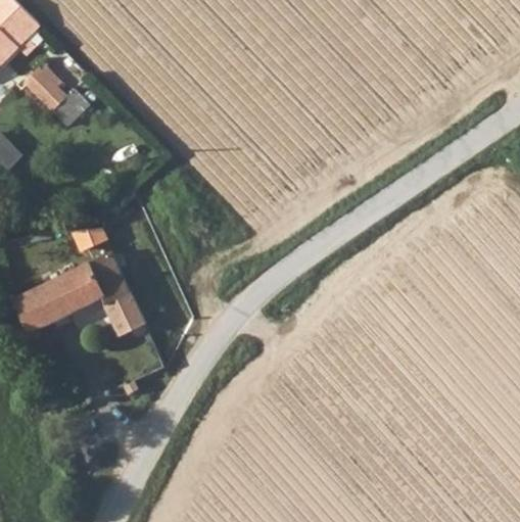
[(0,63),(39,24),(15,0),(0,0),(0,63)]
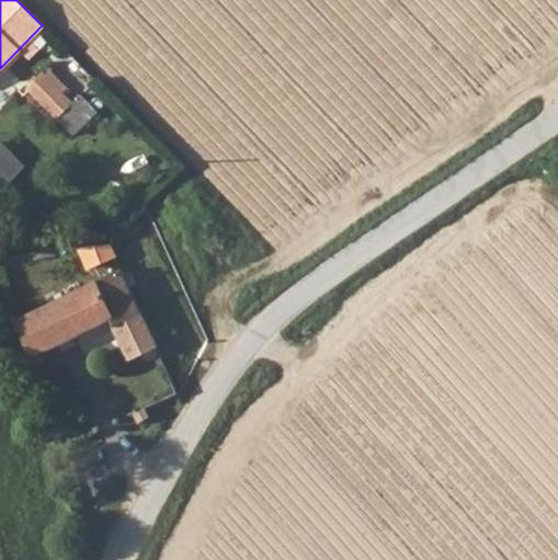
[(26,89),(56,120),(71,104),(41,73),(26,89)]
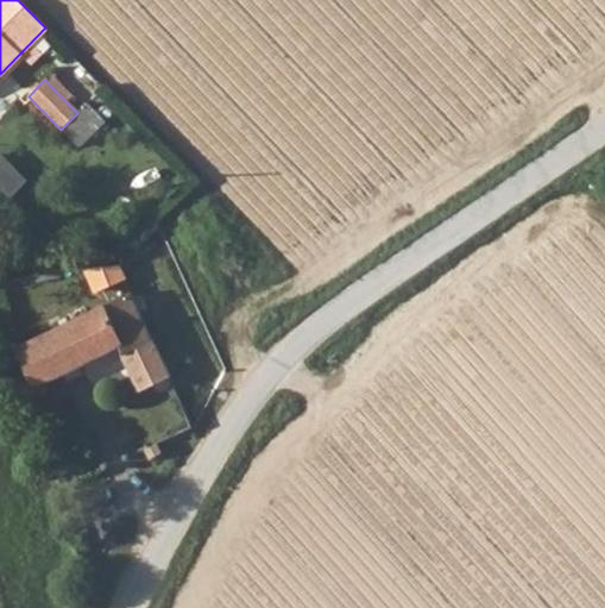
[(0,185),(11,198),(30,181),(0,146),(0,185)]
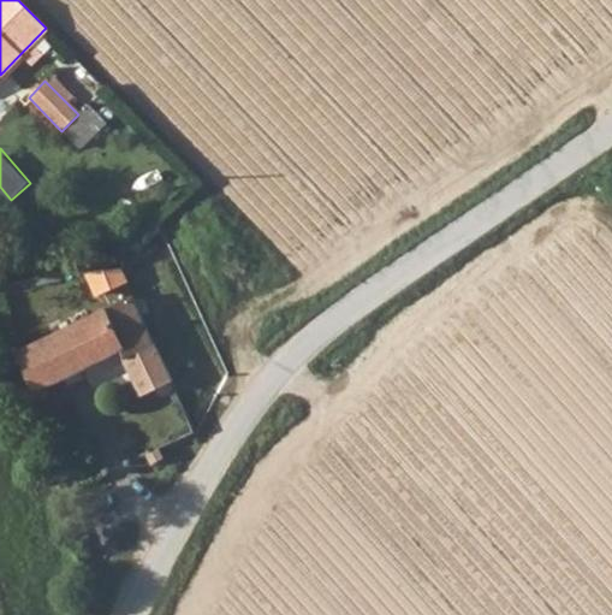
[(122,275),(119,275),(93,275),(101,294),(125,283),(122,275)]
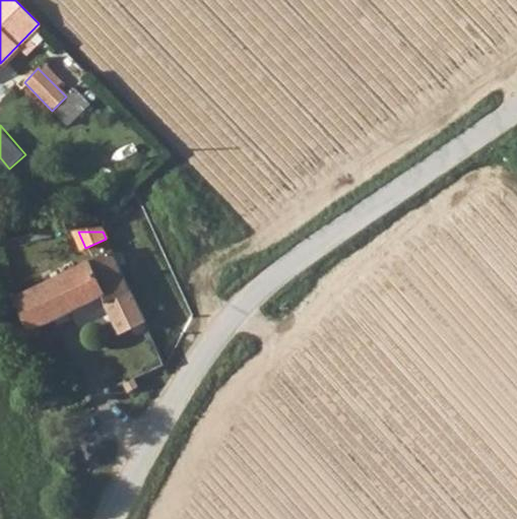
[(170,317),(133,243),(111,253),(144,322),(146,327),(170,317)]
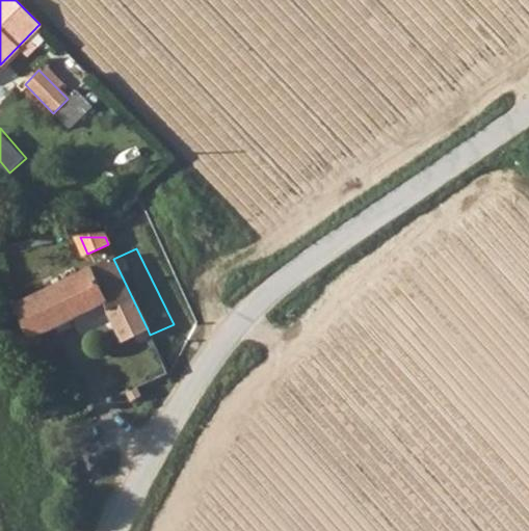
[(113,259),(14,307),(28,340),(103,303),(122,342),(148,329),(113,259)]
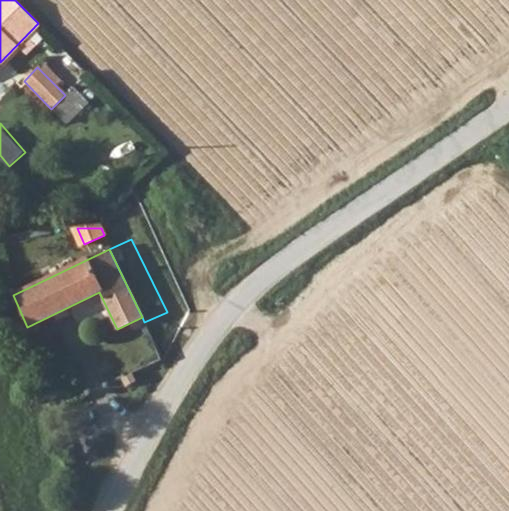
[(133,377),(124,380),(127,387),(136,384),(133,377)]
